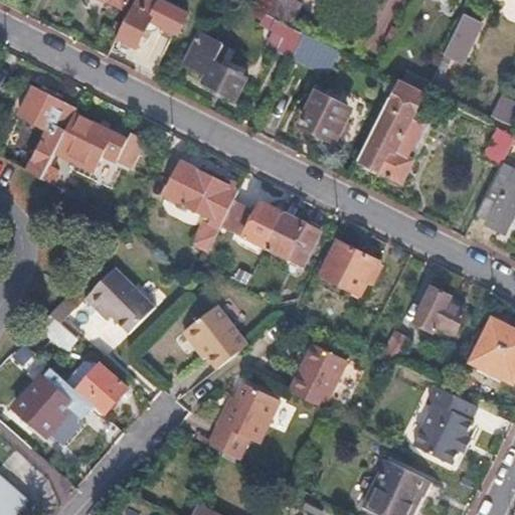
[(145,0),(143,7),(135,2),(117,38),(136,48),(150,21),(178,36),(187,18),(150,0),(145,0)]
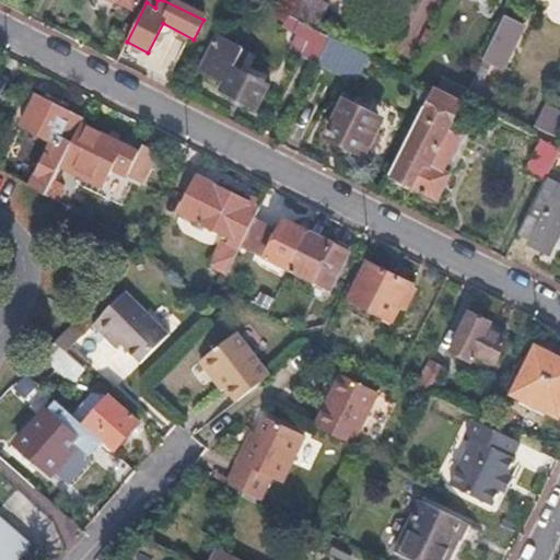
[(315,0),(291,0),(286,12),(292,15),(304,22),(315,0)]
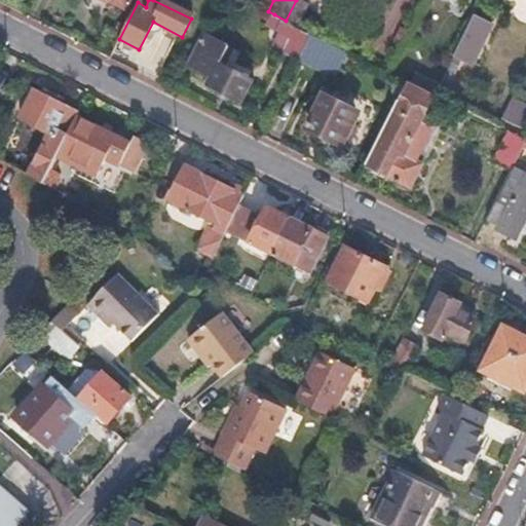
[(274,14),(268,29),(292,41),(286,53),(298,60),(311,33),(286,21),(274,14)]
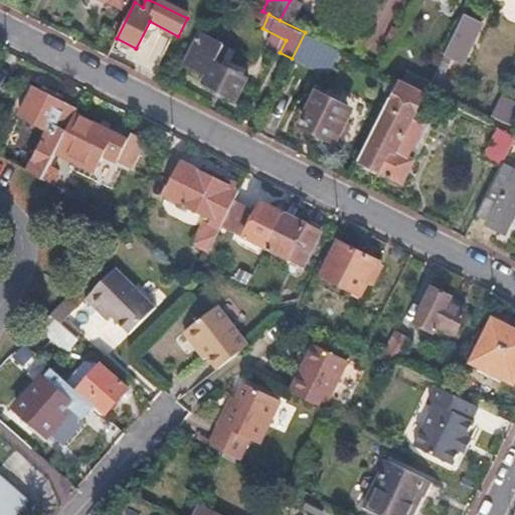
[(482,23),(464,14),(444,57),(462,66),(482,23)]
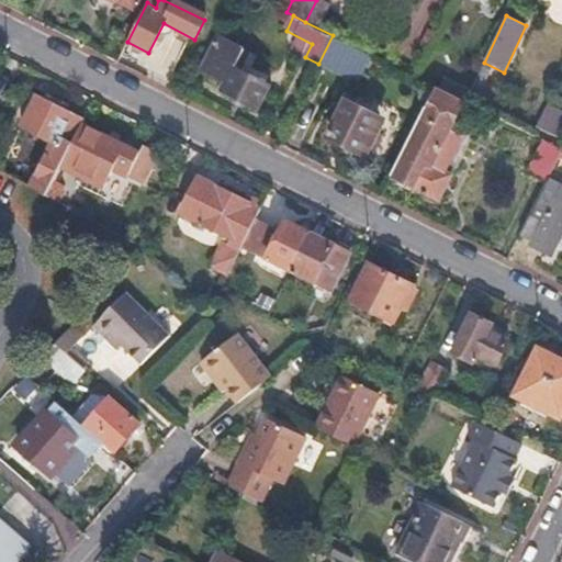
[(242,47),(216,35),(200,68),(226,81),(222,90),(260,111),(272,87),(233,67),(242,47)]
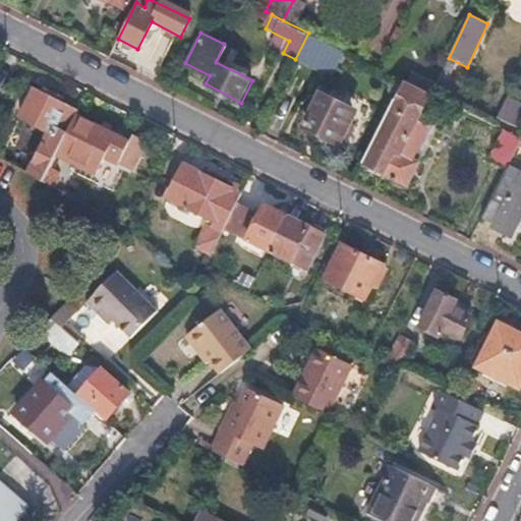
[(309,34),(308,33),(295,59),(324,73),(337,47),(309,34)]
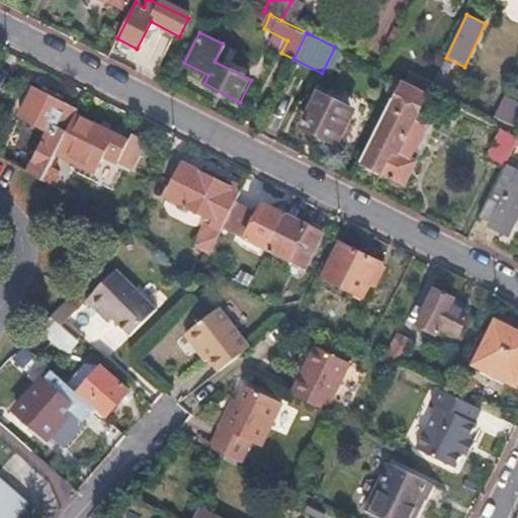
[(427,96),(401,81),(360,161),(403,183),(414,163),(408,160),(424,126),(415,121),(427,96)]
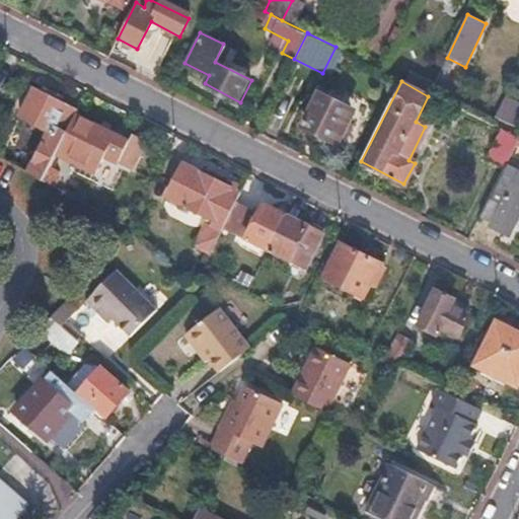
[(34,84),(18,114),(48,130),(26,170),(43,178),(56,151),(76,112),(77,107),(34,84)]
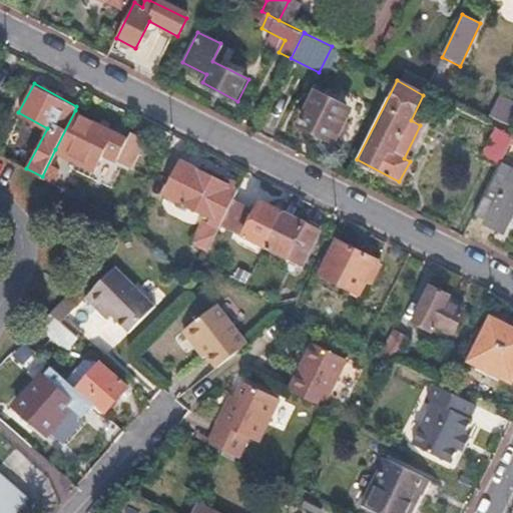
[(306,108),(310,110),(302,127),(327,140),(330,134),(336,137),(344,124),(337,120),(345,104),(316,90),(306,108)]
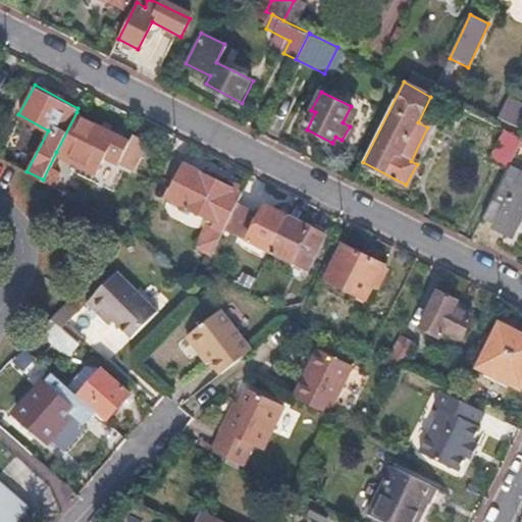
[(127,140),(76,112),(56,152),(96,172),(104,157),(116,163),(127,140)]
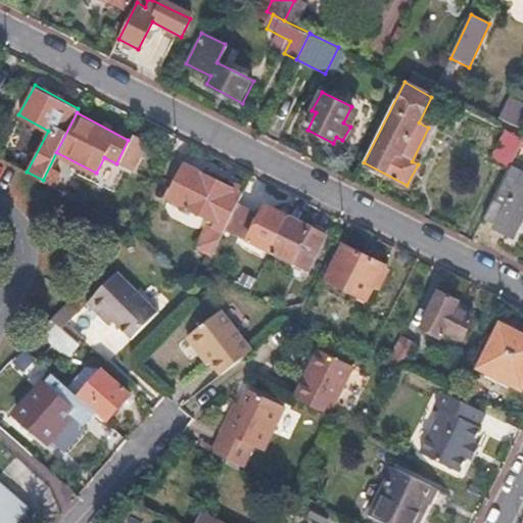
[(521,142),(505,134),(491,162),(507,171),(509,167),(521,142)]
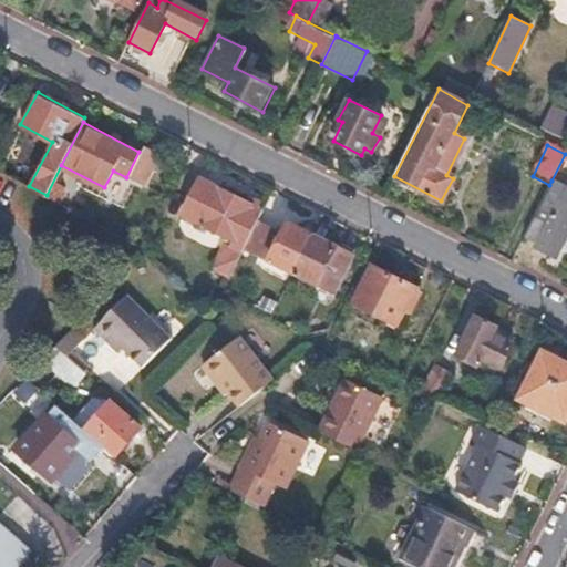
[(197,174),(178,209),(223,235),(214,253),(235,265),(244,246),(257,220),(264,208),(197,174)]
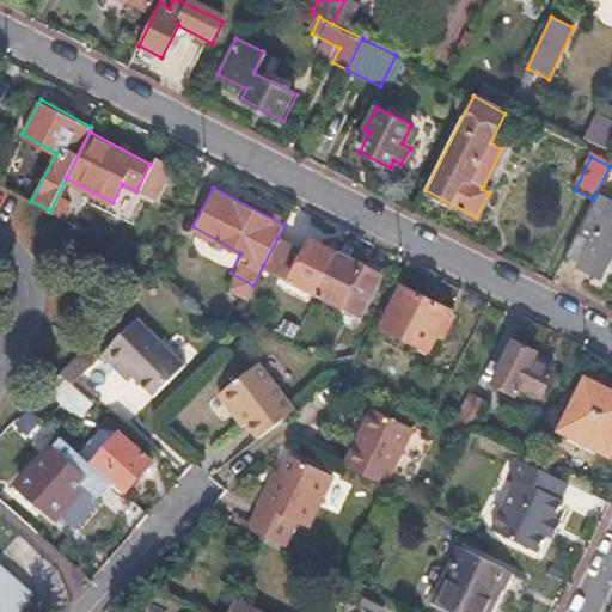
[(611,202),(595,195),(593,200),(565,255),(580,262),(577,268),(597,279),(611,248),(611,202)]
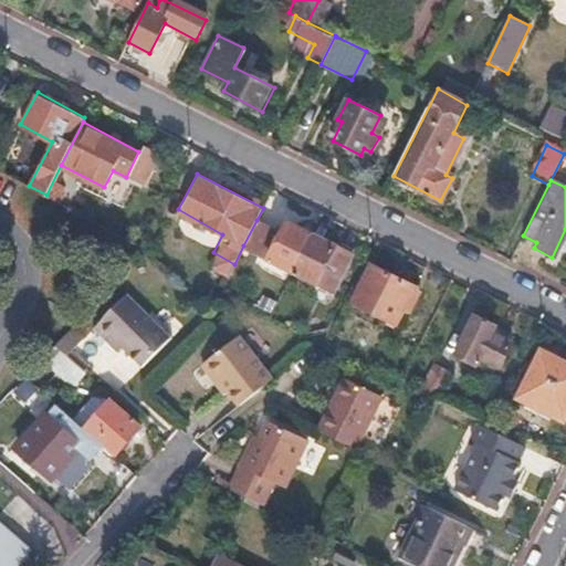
[(257,220),(243,245),(292,271),(311,233),(287,220),(281,232),(257,220)]
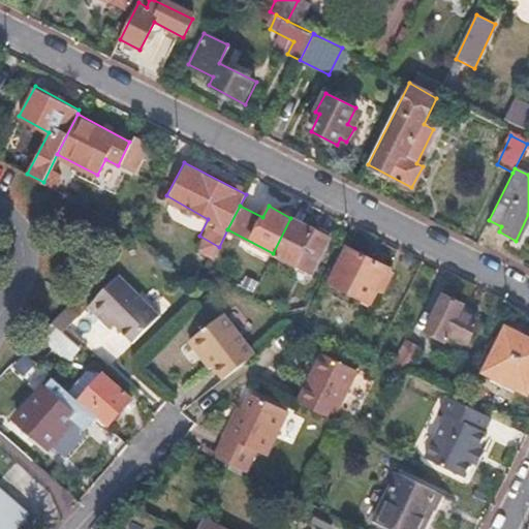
[(327,237),(290,218),(273,253),(309,272),(327,237)]
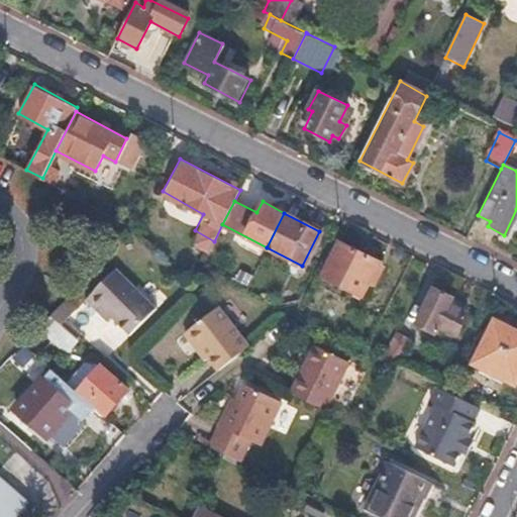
[(378,261),(340,241),(322,276),(359,295),(378,261)]
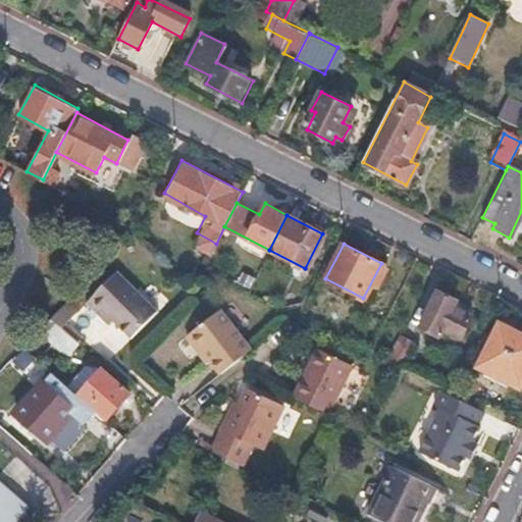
[(117,272),(86,304),(98,315),(102,310),(113,321),(125,333),(152,307),(117,272)]
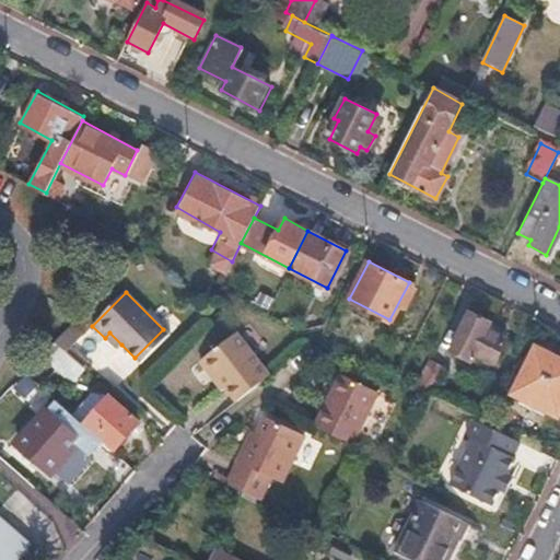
[(489,323),(470,313),(452,350),(470,360),(475,351),(494,361),(504,339),(486,329),(489,323)]
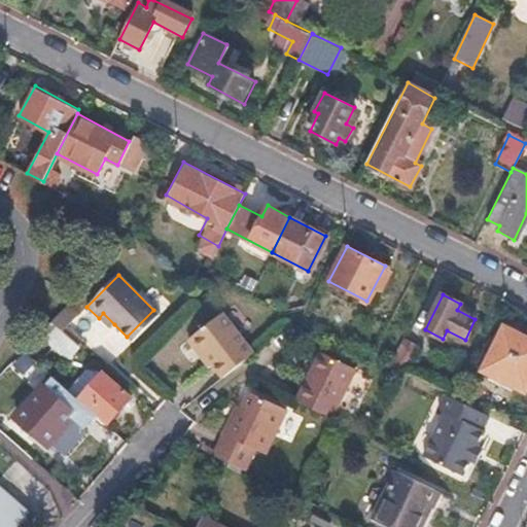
[(216,308),(182,335),(195,351),(200,348),(206,357),(220,376),(232,366),(250,351),(216,308)]
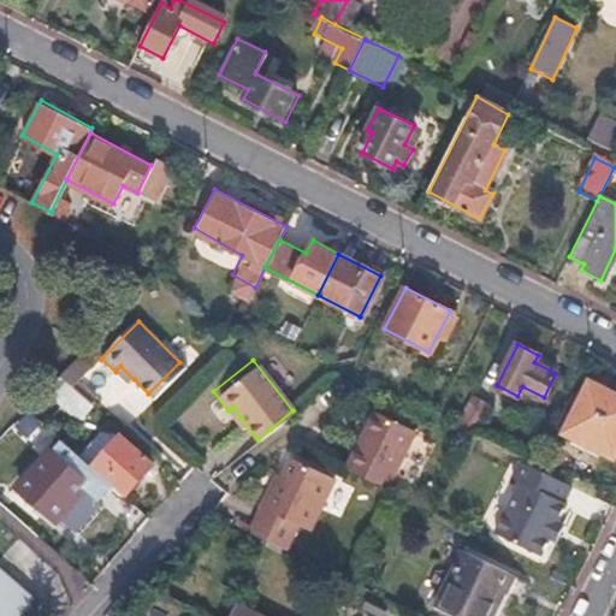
[(120,366),(116,372),(129,385),(134,379),(120,366)]
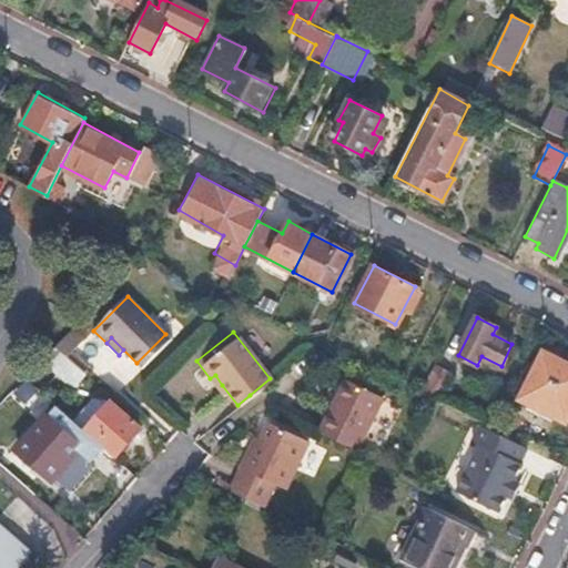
[(54,347),(40,362),(51,372),(53,368),(73,385),(84,373),(54,347)]
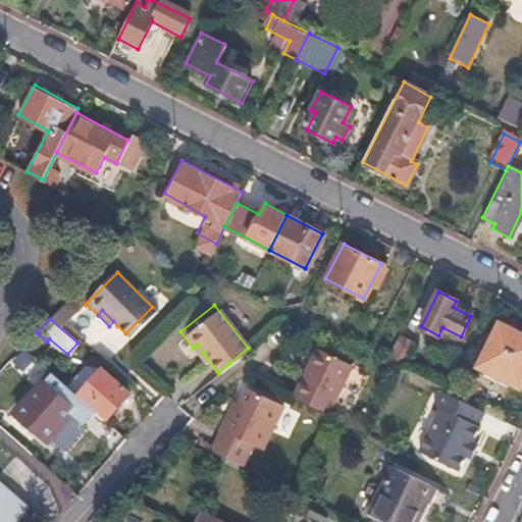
[(521,378),(521,333),(501,322),(480,362),(520,382),(521,378)]
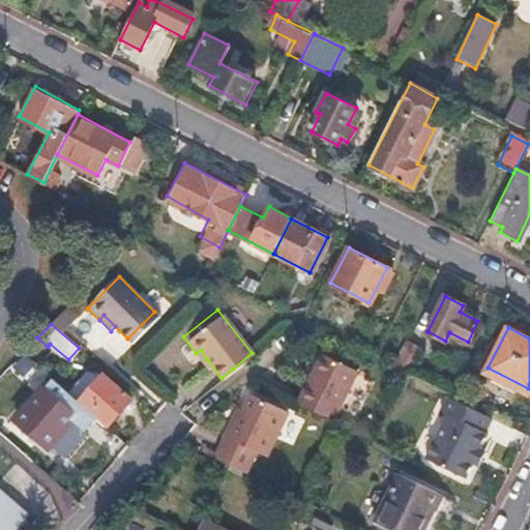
[(33,342),(22,354),(39,369),(51,356),(33,342)]
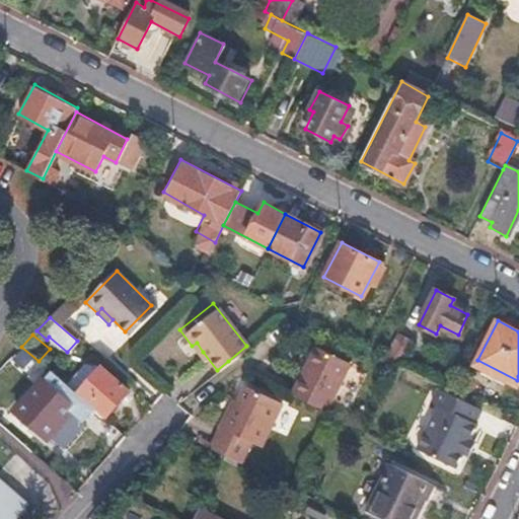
[(408,344),(396,338),(385,359),(397,365),(408,344)]
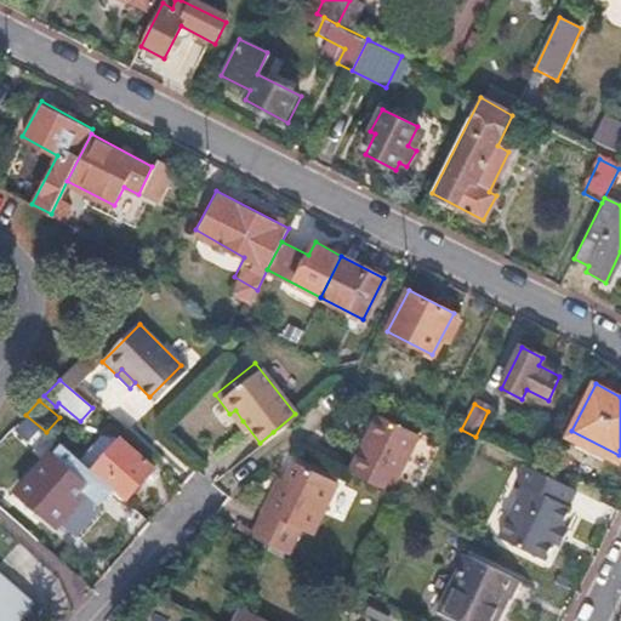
[(235,410),(229,414),(238,423),(243,421),(235,410)]
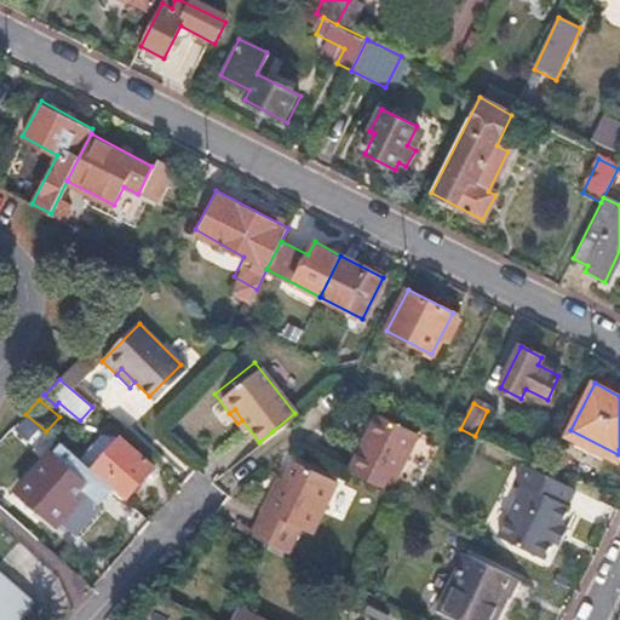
[(422,435),(379,414),(350,470),(395,492),(422,435)]
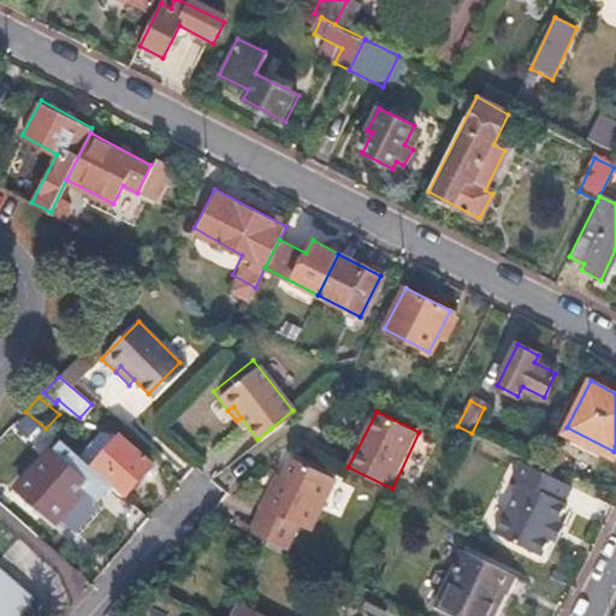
[(118,437),(95,465),(126,491),(150,465),(118,437)]
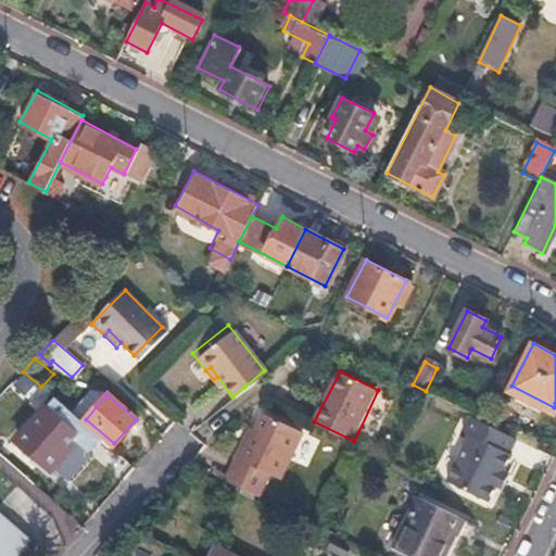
[(88,449),(99,436),(54,397),(17,440),(49,466),(74,438),(88,449)]
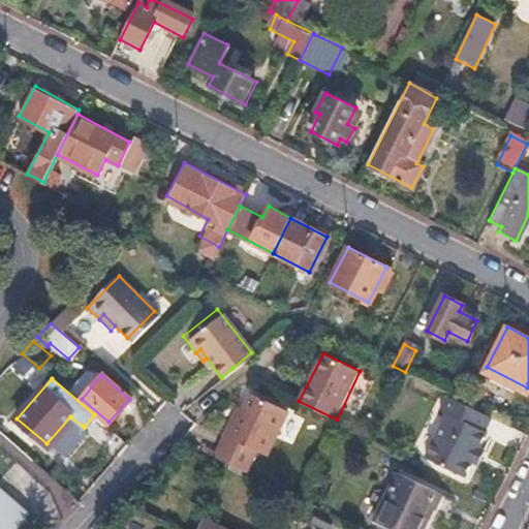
[(241,424),(236,421),(222,449),(266,400),(255,395),(246,412),(241,424)]
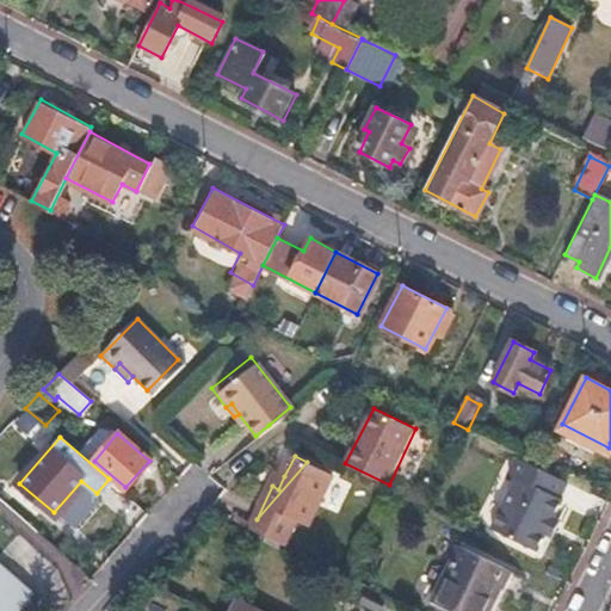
[(335,477),(307,462),(257,519),(252,528),(287,545),(300,520),(312,528),(335,477)]
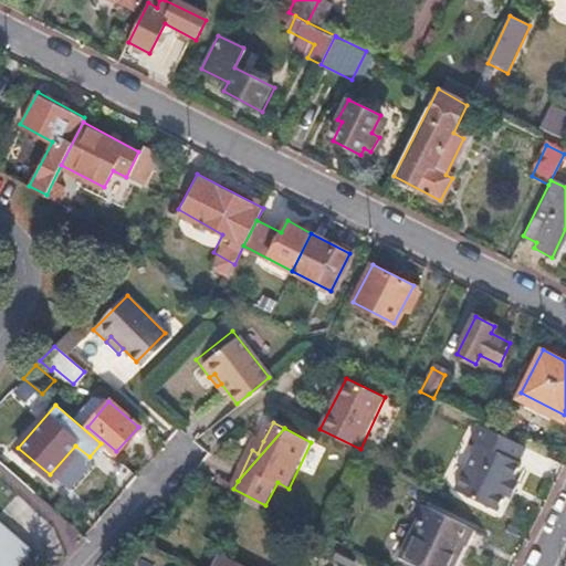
[(470,443),(475,448),(456,489),(499,511),(505,495),(512,482),(519,468),(516,467),(523,452),(485,432),(478,428),(470,443)]
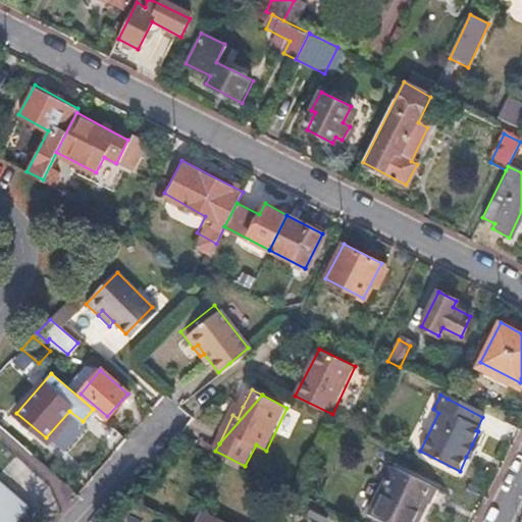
[(243,407),(239,405),(232,415),(238,418),(243,407)]
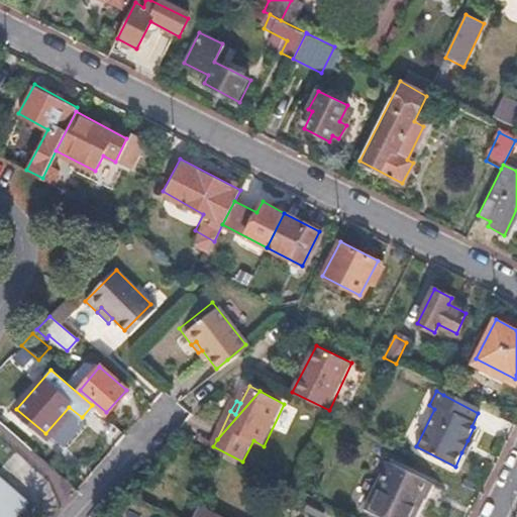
[(474,443),(468,440),(461,452),(468,455),(474,443)]
